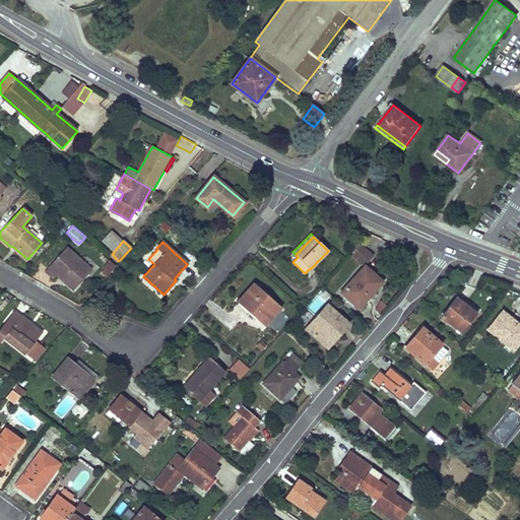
[(361,244),(351,255),(362,264),(366,261),(369,261),(373,256),(361,244)]
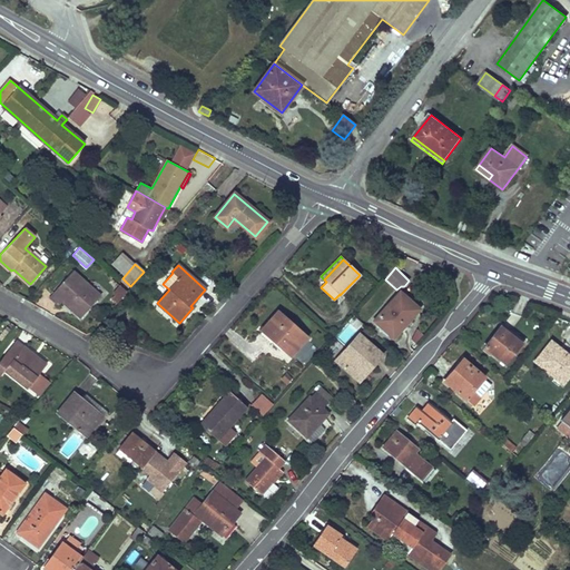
[(72,272),(49,297),(59,305),(62,302),(64,301),(71,308),(70,308),(80,317),(100,296),(72,272)]
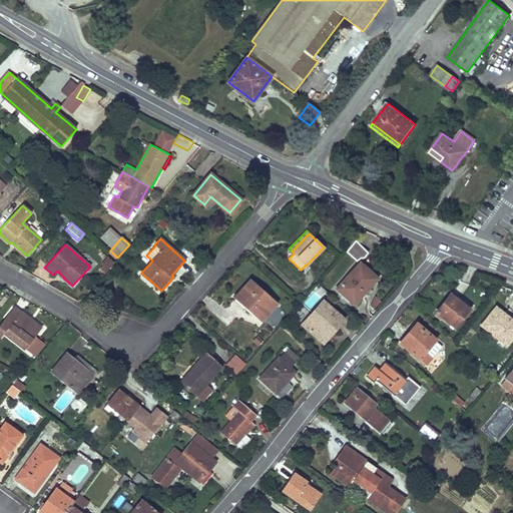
[(107,257),(101,264),(104,266),(107,269),(108,269),(114,263),(107,257)]
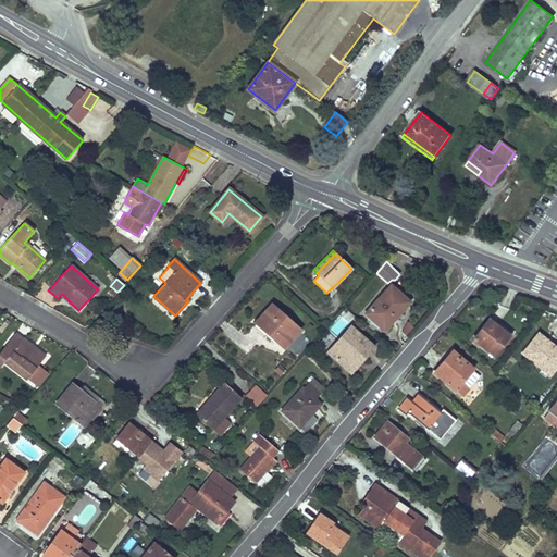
[(391,285),(366,313),(385,331),(392,324),(392,322),(409,302),(391,285)]
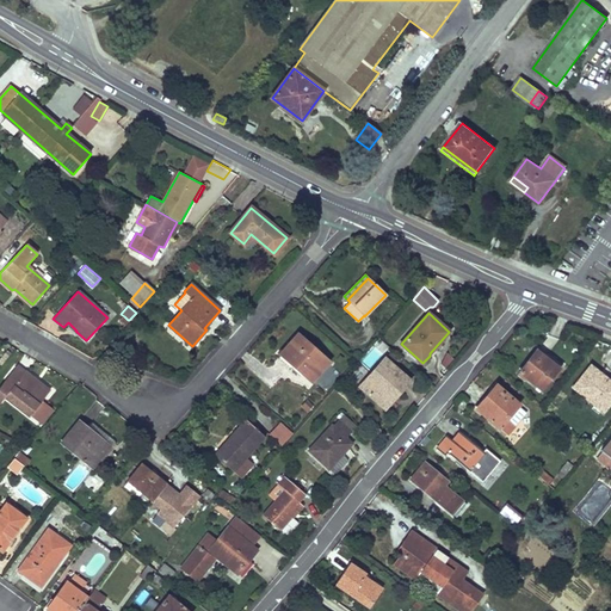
[(297,334),(282,351),(295,363),(292,365),(312,382),(329,362),(297,334)]
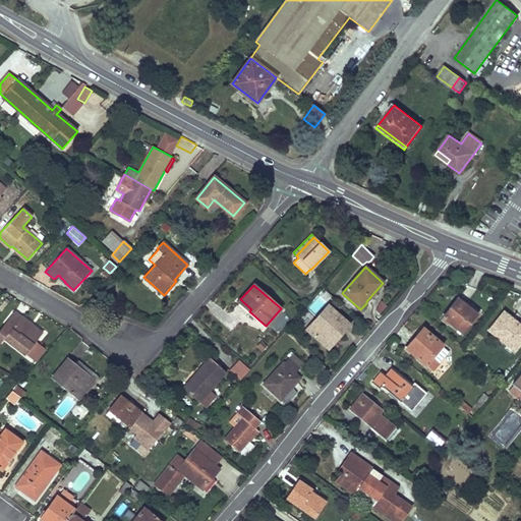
[(251,309),(240,299),(236,304),(247,313),(249,311),(251,309)]
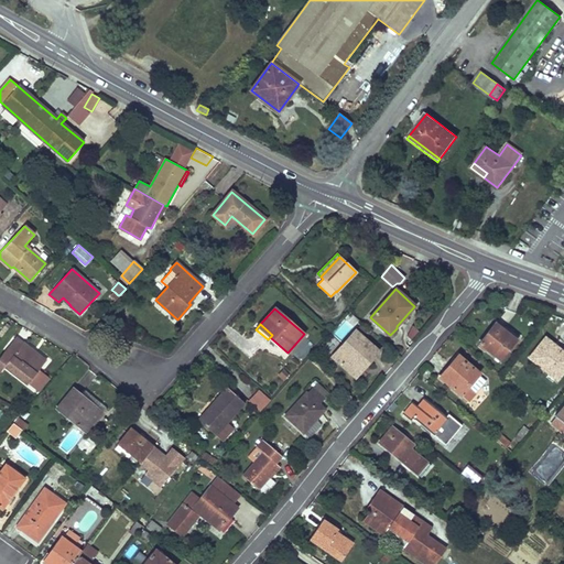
[(517,340),(495,324),(478,344),(477,346),(484,351),(486,349),(500,360),(517,340)]
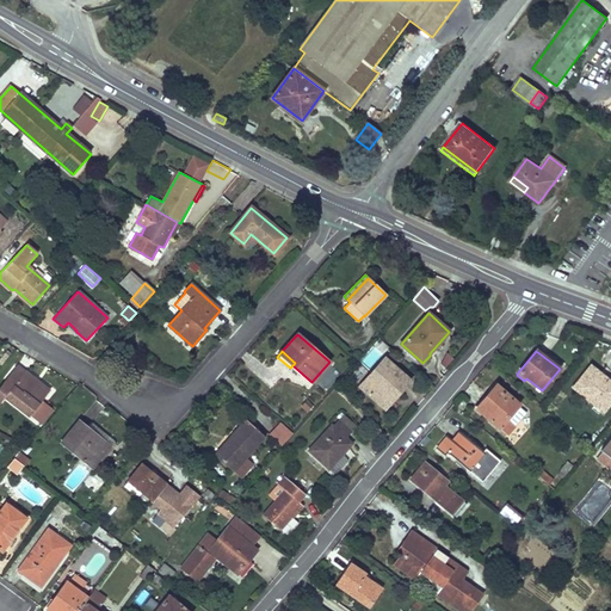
[(440,363),(449,368),(455,357),(446,352),(440,363)]
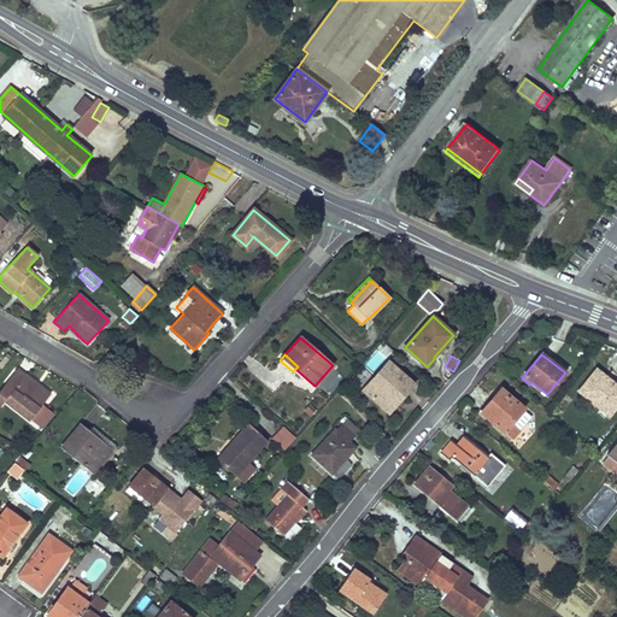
[(400,400),(413,385),(388,363),(364,392),(385,410),(395,397),(400,400)]
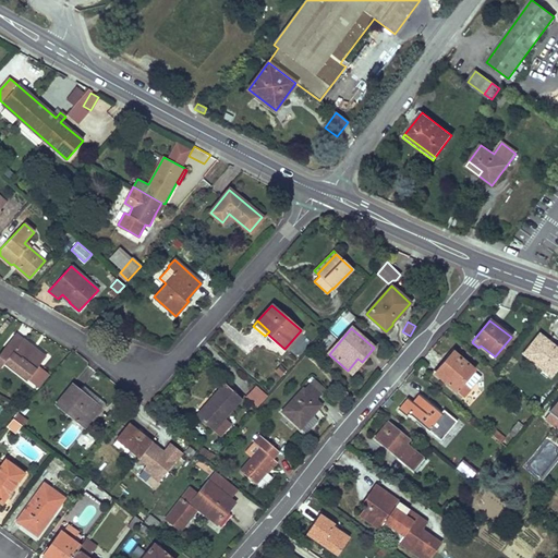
[(15,334),(0,352),(0,367),(4,363),(26,380),(27,380),(38,365),(45,356),(15,334)]
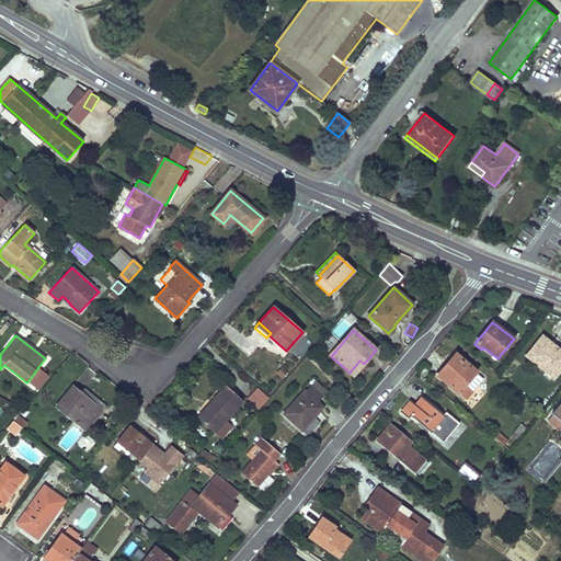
[(559,350),(542,336),(527,356),(554,378),(560,368),(560,355),(557,352),(559,350)]
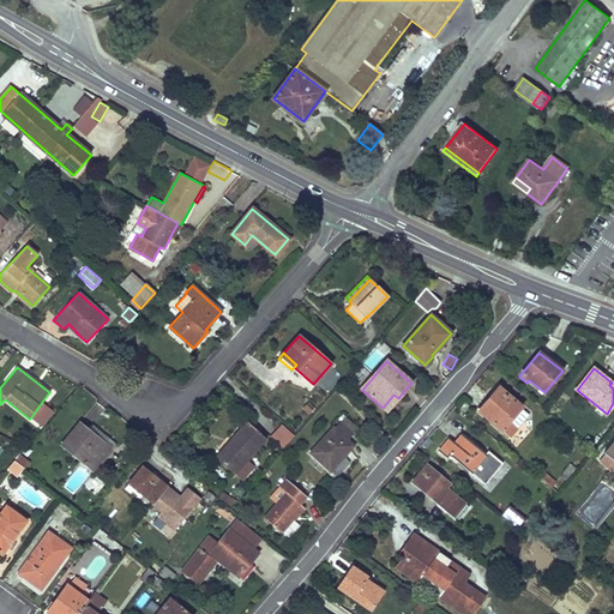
[(522,407),(499,387),(479,410),(510,437),(517,428),(513,425),(510,421),(516,415),(519,417),(524,411),(521,409),(522,407)]
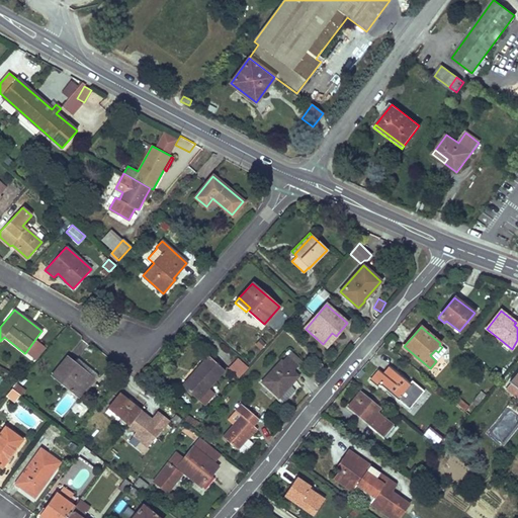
[(332,333),(323,344),(327,347),(336,336),(332,333)]
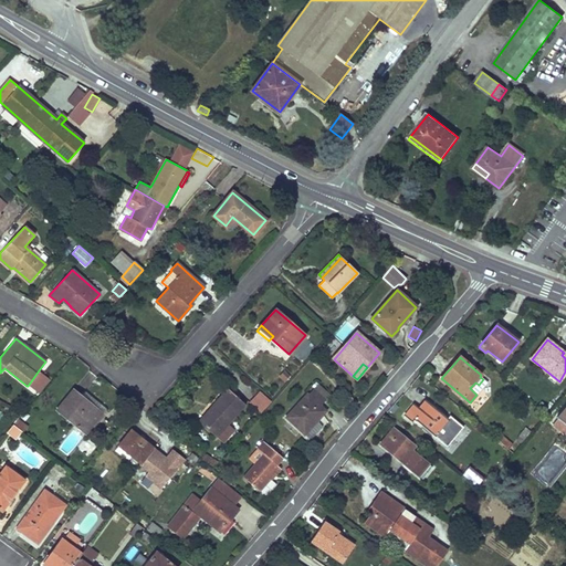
[(50,379),(39,370),(28,386),(39,394),(50,379)]
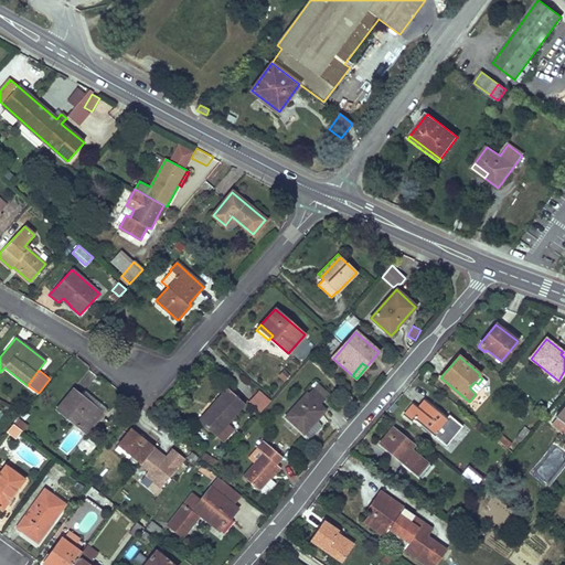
[(481,387),(478,384),(475,382),(469,387),(472,391),(476,394),(481,387)]
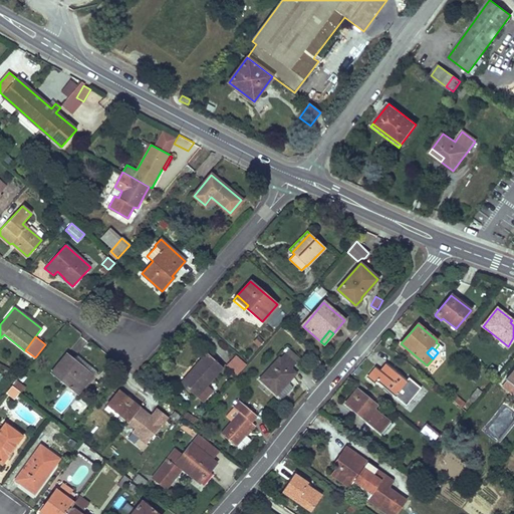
[(289,348),(285,352),(296,362),(300,358),(289,348)]
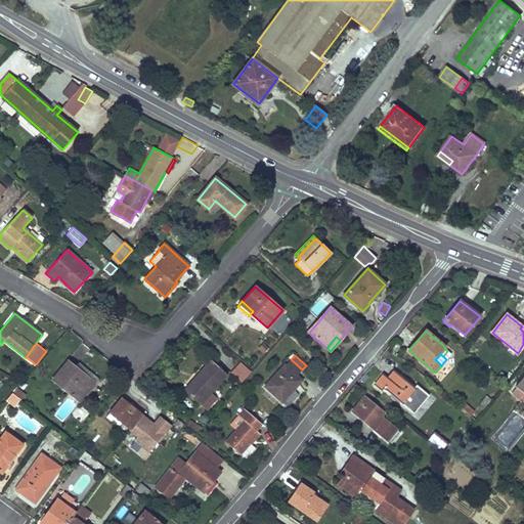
[(210,359),(197,375),(200,377),(186,392),(201,405),(227,375),(210,359)]
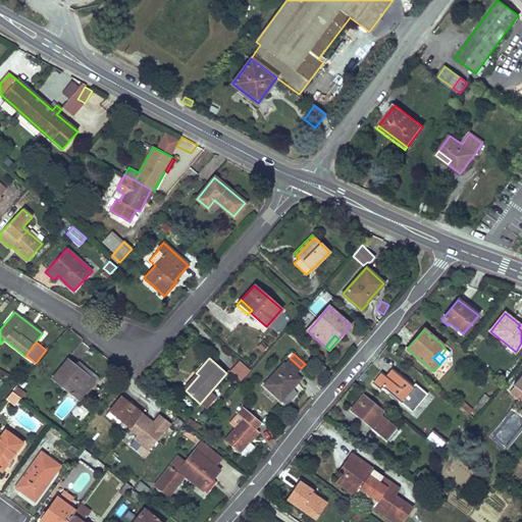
[(283,363),(264,384),(286,405),(298,393),(293,387),(298,381),(293,377),(296,374),(301,368),(290,358),(284,364),(283,363)]
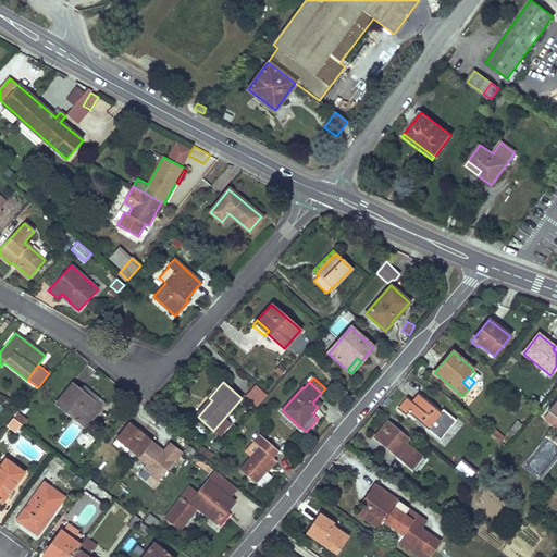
[(72,384),(56,404),(84,426),(89,419),(93,421),(104,407),(104,404),(103,401),(83,385),(79,390),(72,384)]
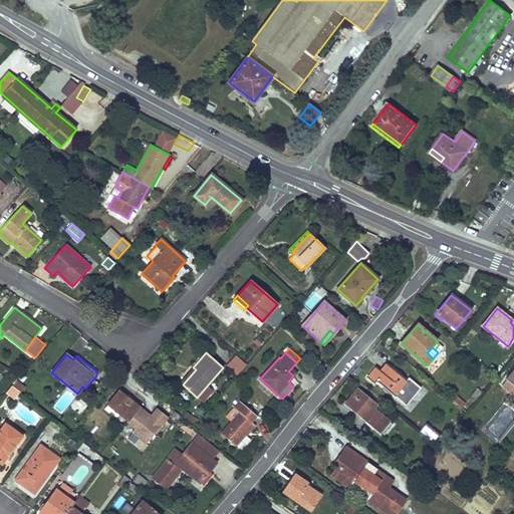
[(236,355),(227,366),(237,375),(246,364),(236,355)]
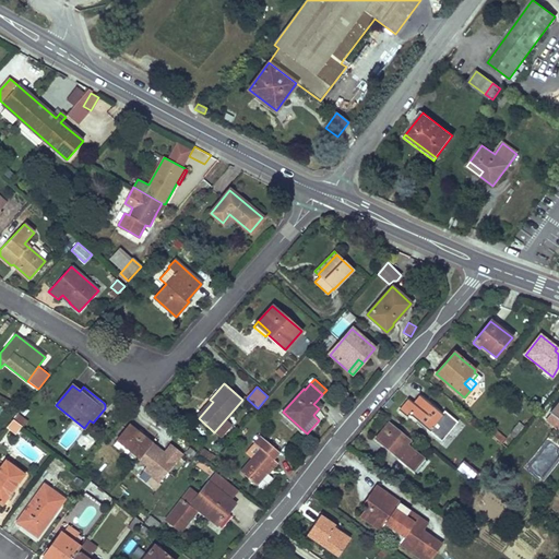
[(443,414),(425,399),(418,406),(409,400),(400,411),(407,416),(409,414),(429,430),(443,414)]
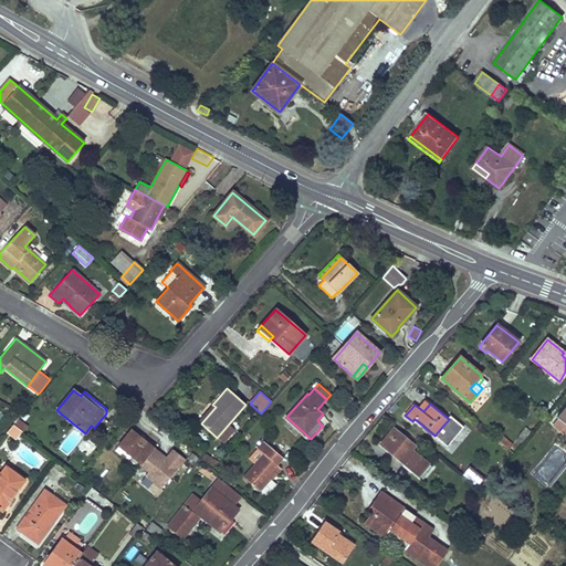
[(212,405),(198,421),(201,423),(216,407),(212,405)]
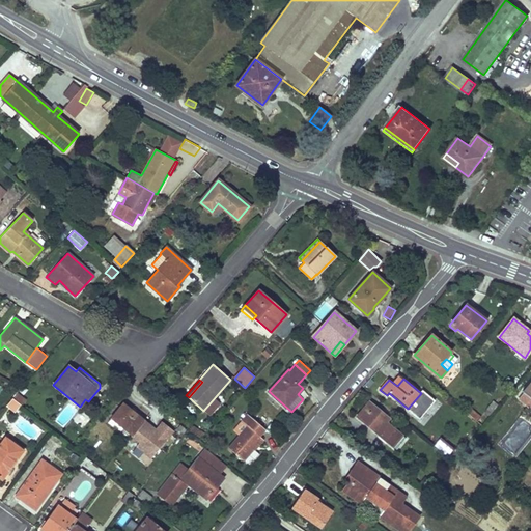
[(524,393),(530,383),(530,380),(522,391),(524,393)]
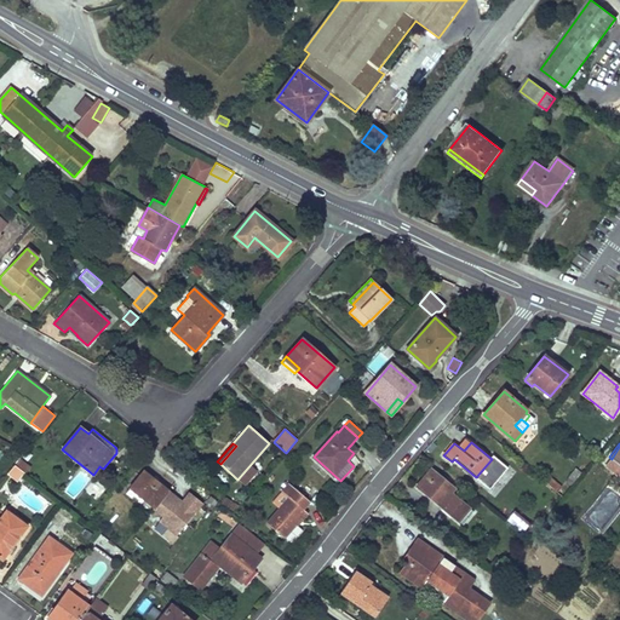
[(19,459),(15,465),(24,472),(30,466),(19,459)]
